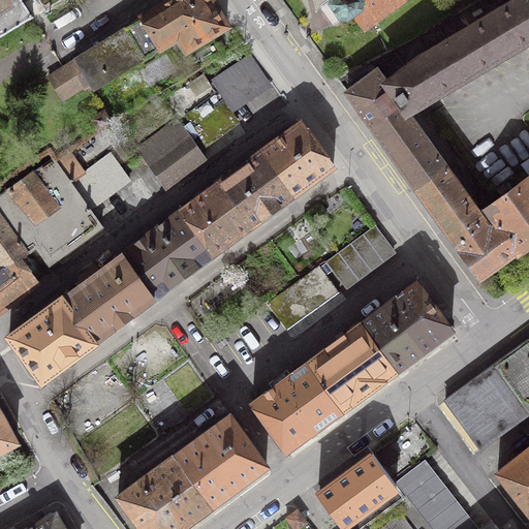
[(29,20),(33,18),(21,0),(0,0),(0,35),(28,19),(29,20)]
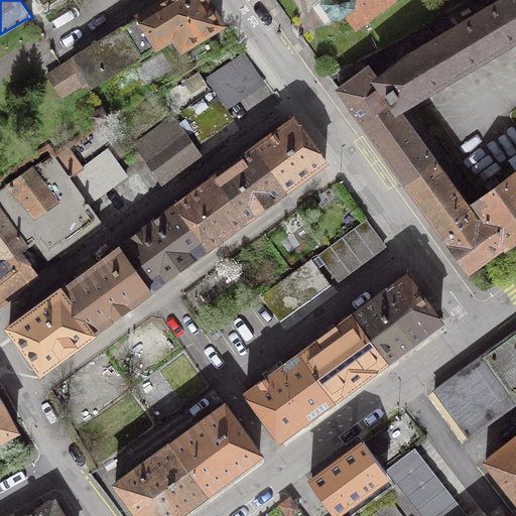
[(87,82),(90,88),(173,36),(181,49),(221,25),(219,21),(220,18),(212,6),(209,5),(205,0),(165,0),(73,57),(73,59),(87,82)]
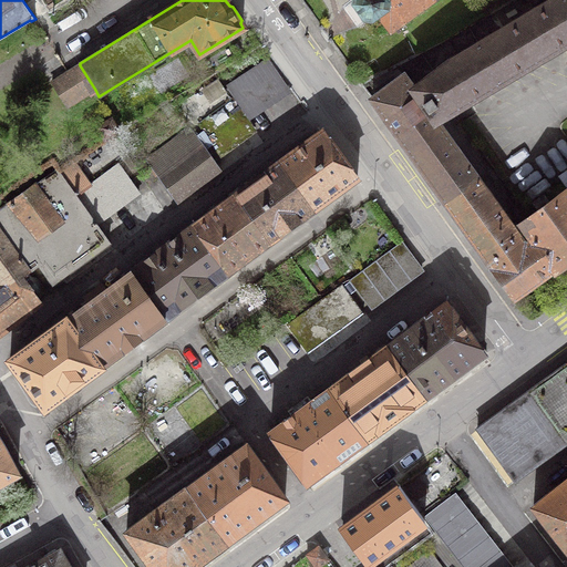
[(350,0),(367,22),(379,13),(391,30),(431,0),(350,0)]
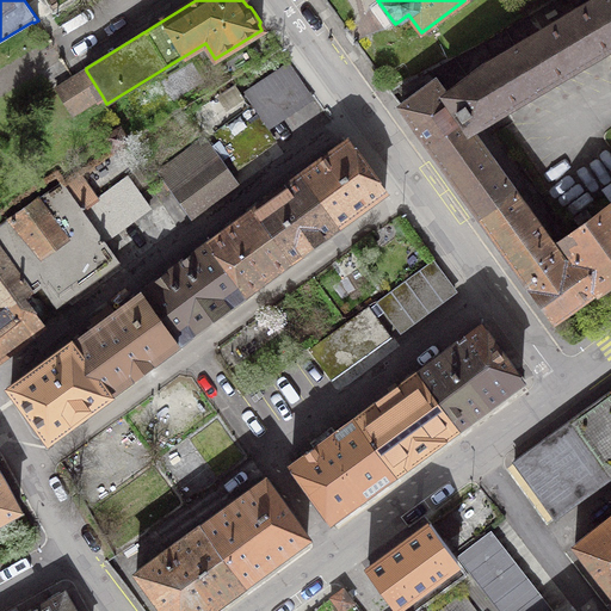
[(561,240),(563,238),(481,123),(610,45),(610,0),(597,0),(485,66),(445,96),(434,81),(400,106),(531,289),(573,257),(561,240)]
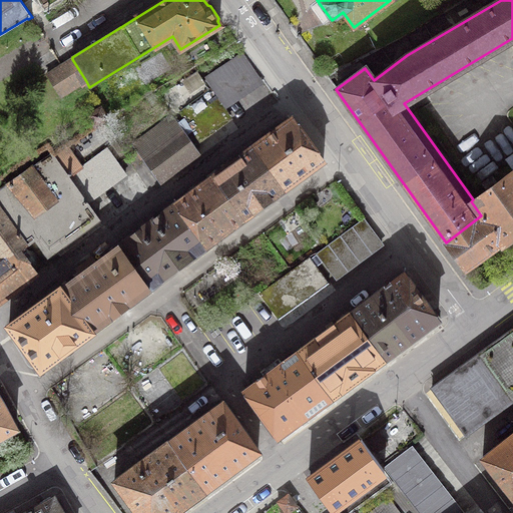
[(203,76),(211,88),(226,107),(264,82),(242,50),(203,76)]
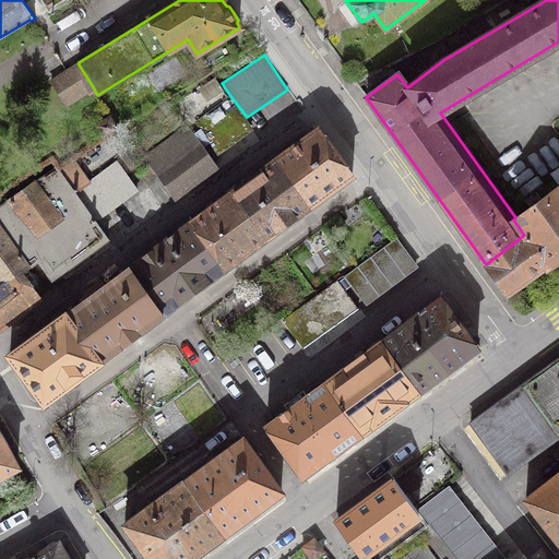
[(66,106),(94,88),(79,64),(50,81),(66,106)]
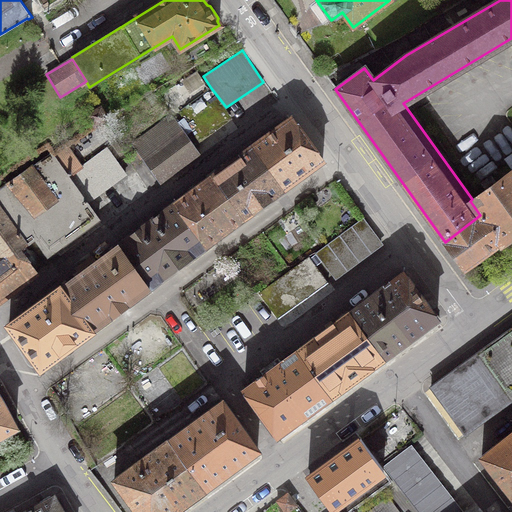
[(233,117),(226,107),(211,88),(179,112),(200,141),(233,117)]
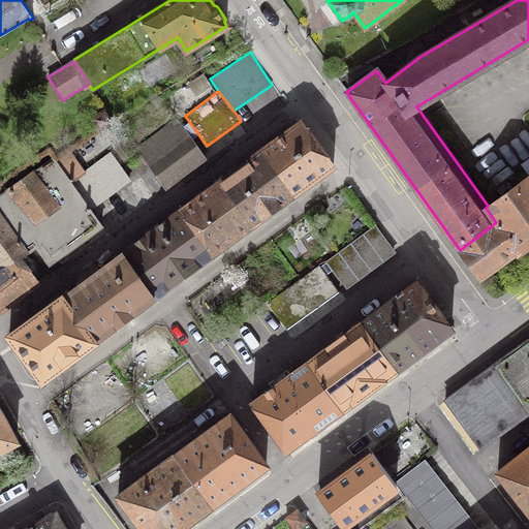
[(103,111),(90,119),(98,131),(112,123),(103,111)]
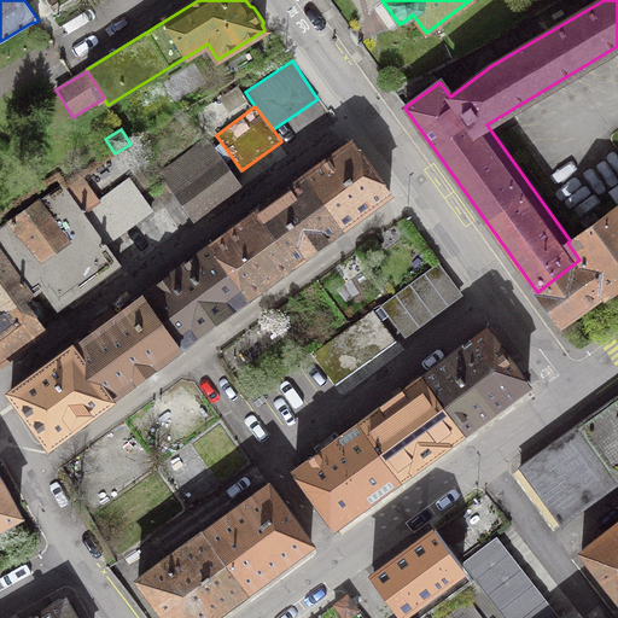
[(390,188),(351,132),(303,164),(344,222),(390,188)]
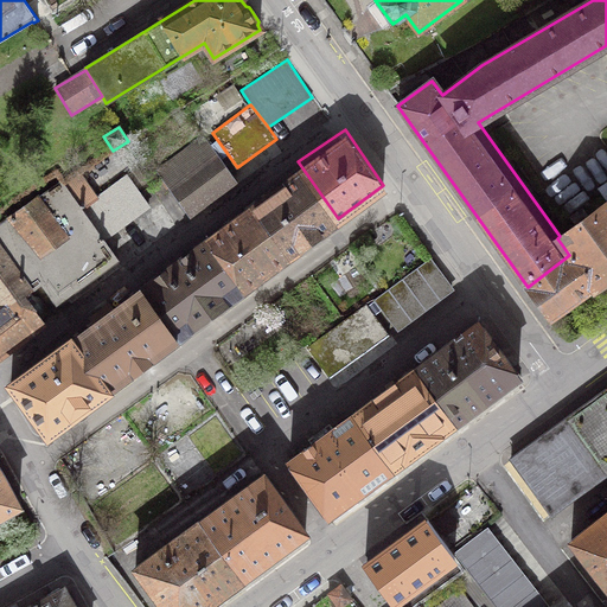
[(203,138),(158,172),(190,216),(235,183),(203,138)]
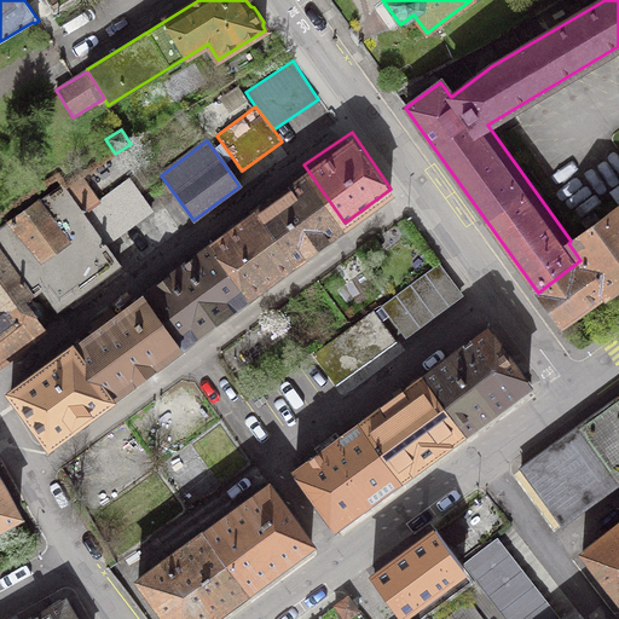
[(298,256),(345,223),(304,165),(254,201),(298,256)]
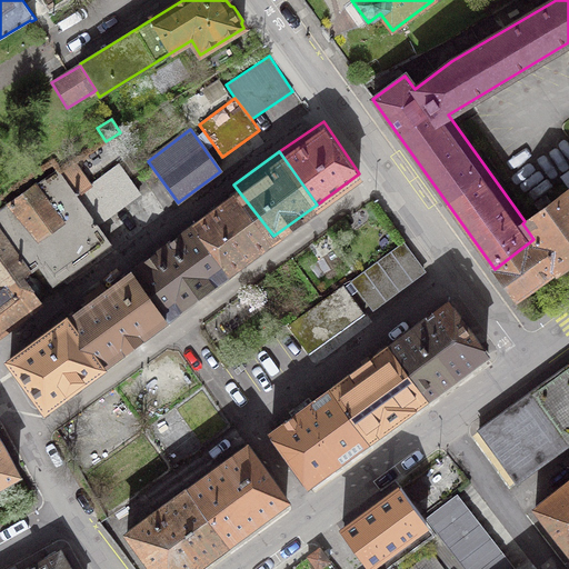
[(92,181),(77,161),(59,172),(98,222),(141,192),(118,162),(92,181)]
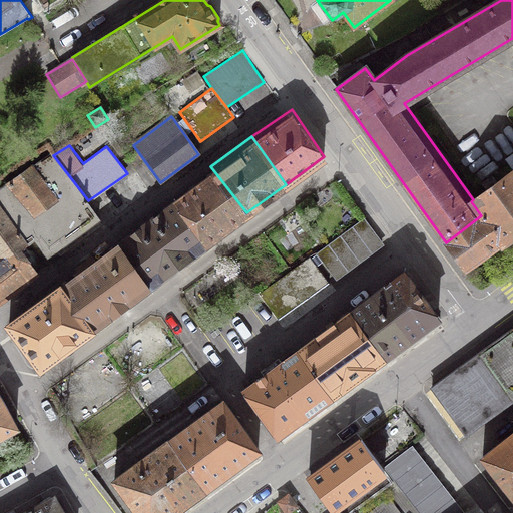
[(9,186),(2,191),(47,257),(100,217),(88,200),(53,155),(33,169),(31,166),(7,184),(9,186)]
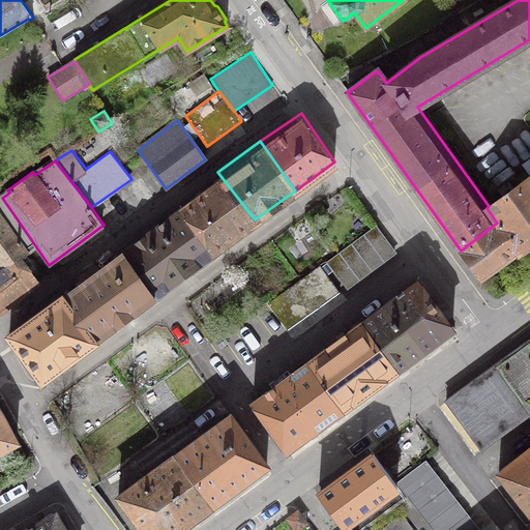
[(255,219),(217,172),(179,201),(214,252),(255,219)]
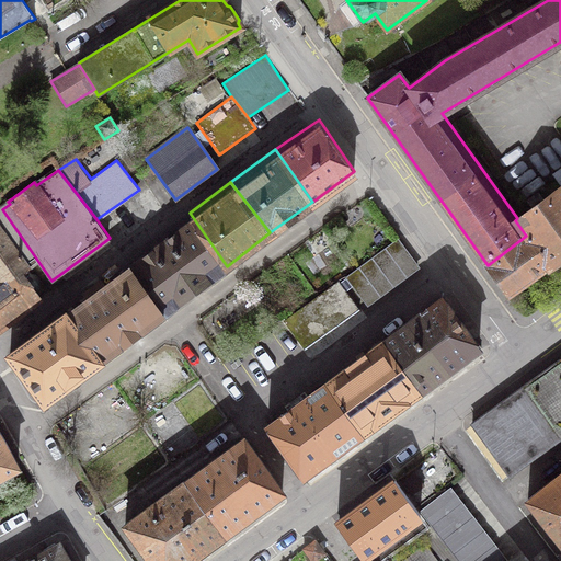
[(560,282),(560,187),(544,201),(539,193),(528,201),(533,207),(517,218),(515,220),(526,236),(488,265),(508,295),(548,266),(560,282)]
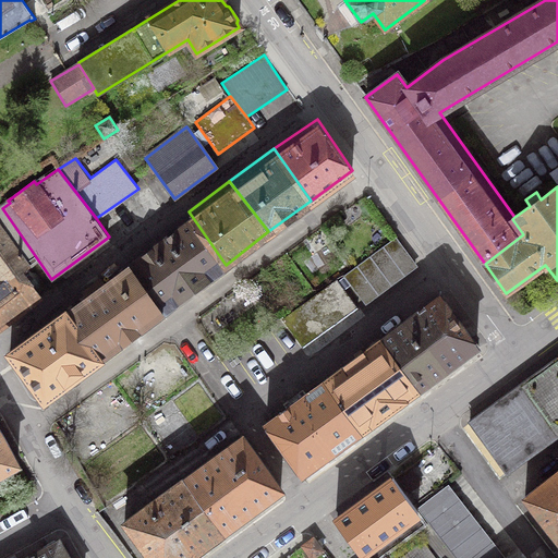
[(189,211),(129,254),(162,313),(226,265),(189,211)]
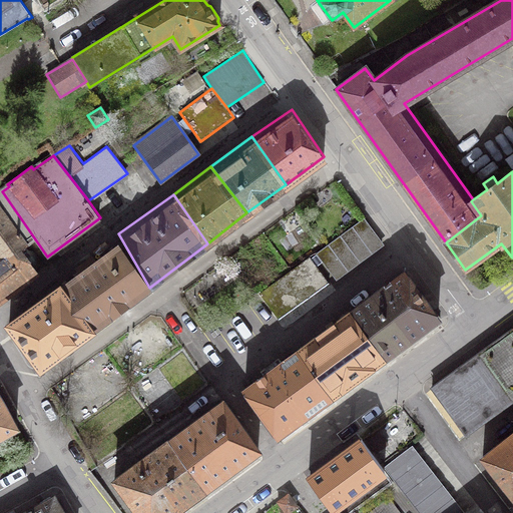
[(23,247),(29,243),(0,202),(0,302),(40,272),(30,259),(31,258),(23,247)]
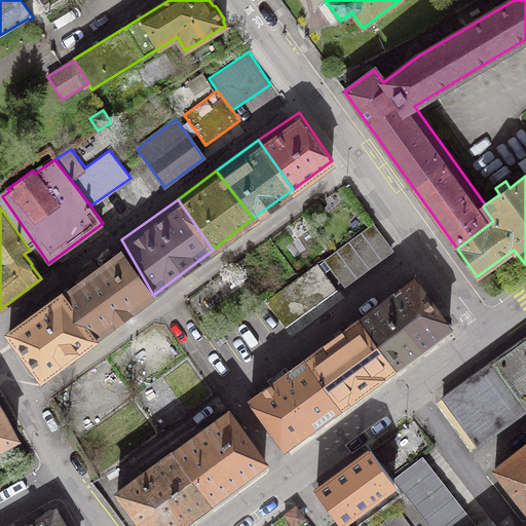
[(324,260),(344,287),(393,250),(373,223),(324,260)]
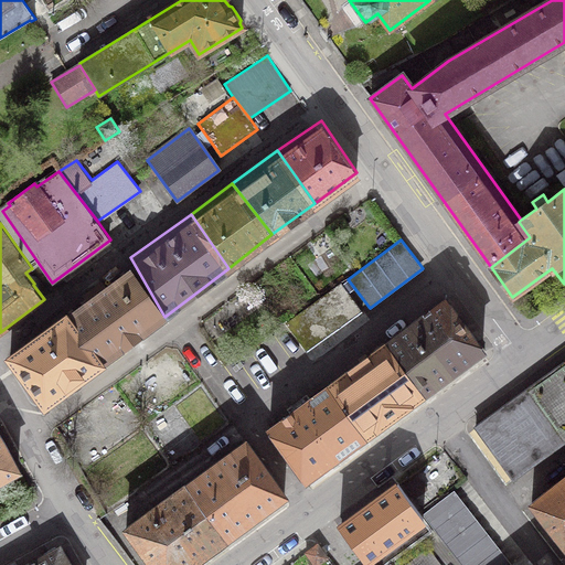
[(68,304),(66,301),(108,358),(164,317),(130,257),(104,277),(102,275),(82,287),(85,291),(68,304)]
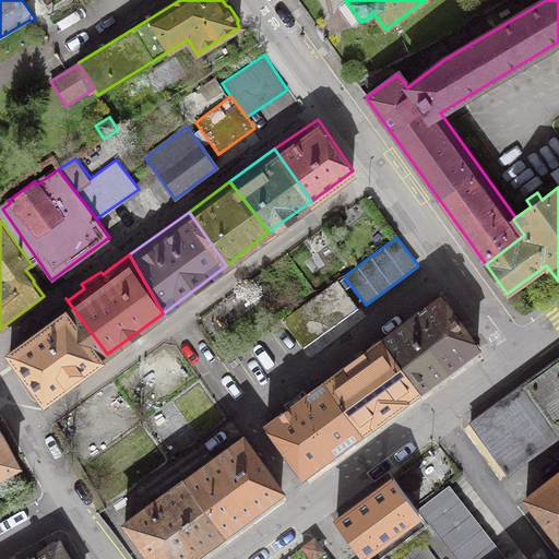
[(358,309),(336,281),(283,320),(304,348),(358,309)]
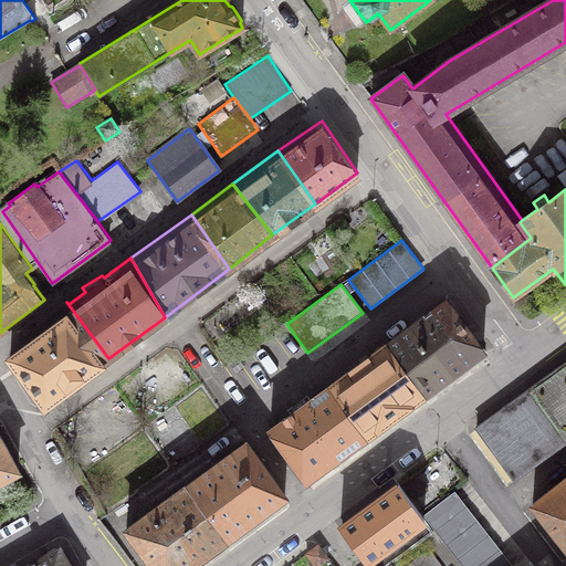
[(484,353),(446,301),(387,344),(423,396),(484,353)]
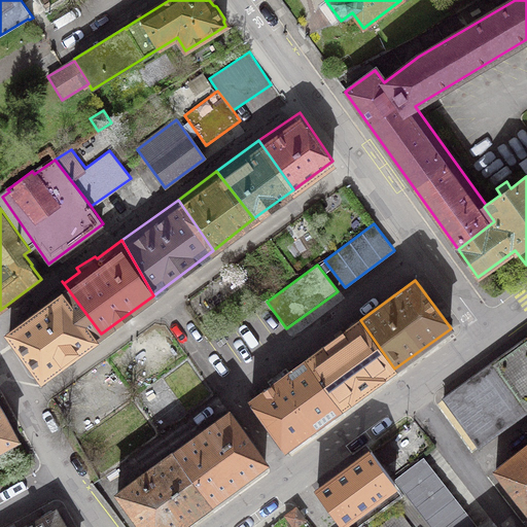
[(40,375),(101,334),(62,281),(5,325),(40,375)]
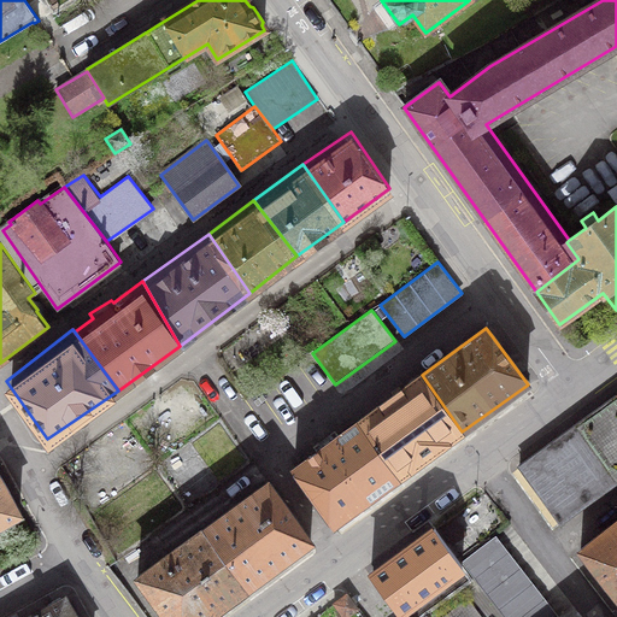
[(422,375),(358,422),(398,479),(462,432),(422,375)]
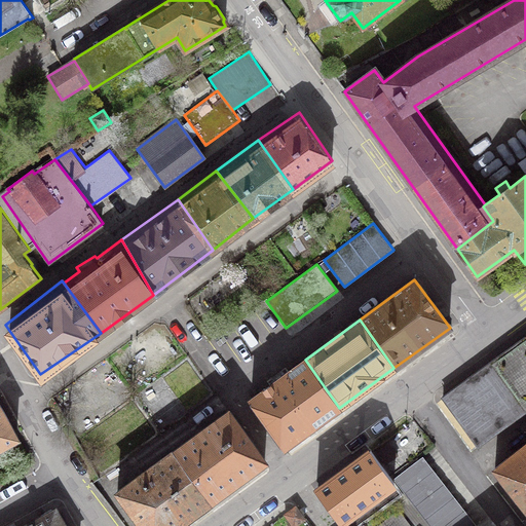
[(525,336),(442,398),(478,446),(525,411),(525,336)]
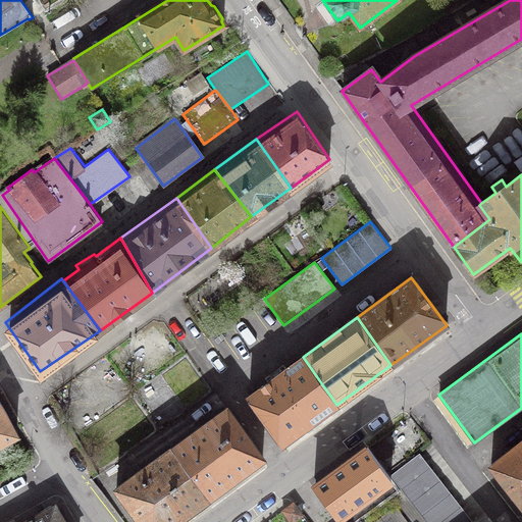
[(282,445),(336,405),(303,357),(249,397),(282,445)]
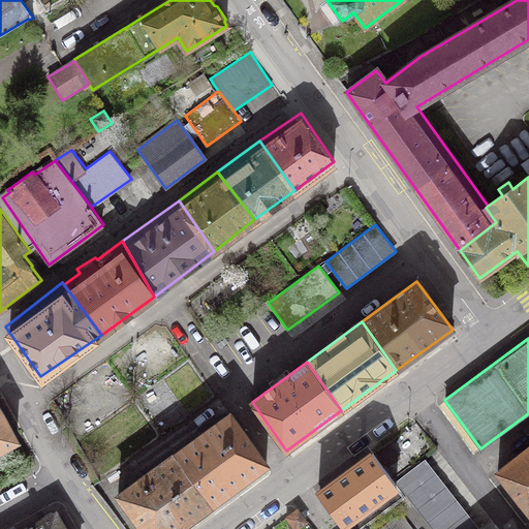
[(0,411),(0,449),(17,441),(0,411)]
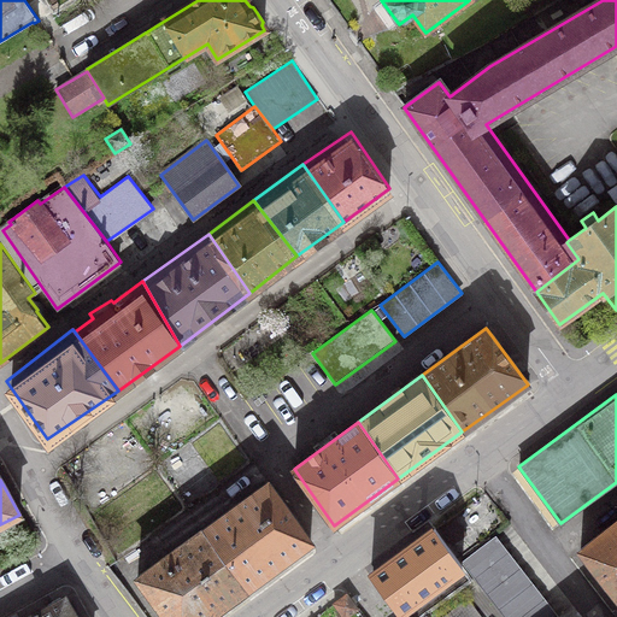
[(203,529),(246,589),(310,542),(268,483),(203,529)]
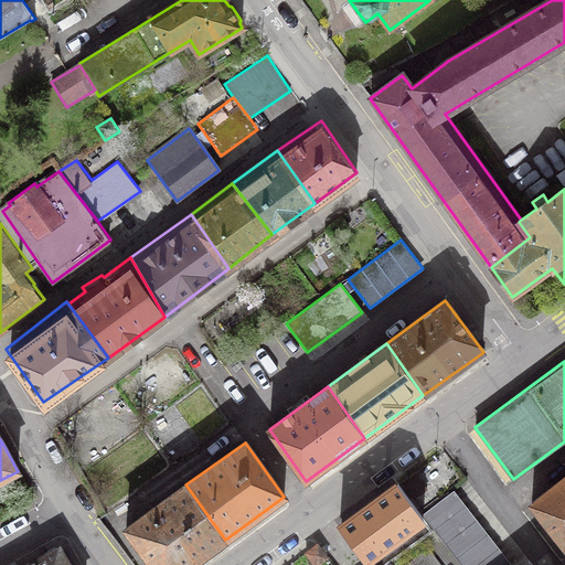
[(564,546),(564,476),(531,503),(564,546)]
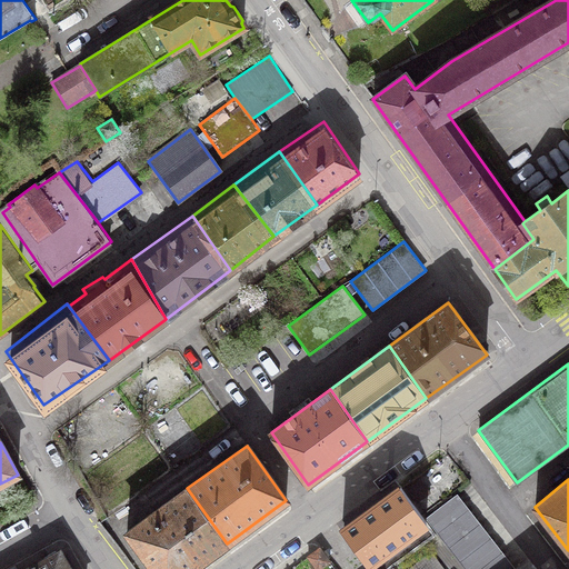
[(152,568),(191,568),(227,543),(187,488),(126,532),(152,568)]
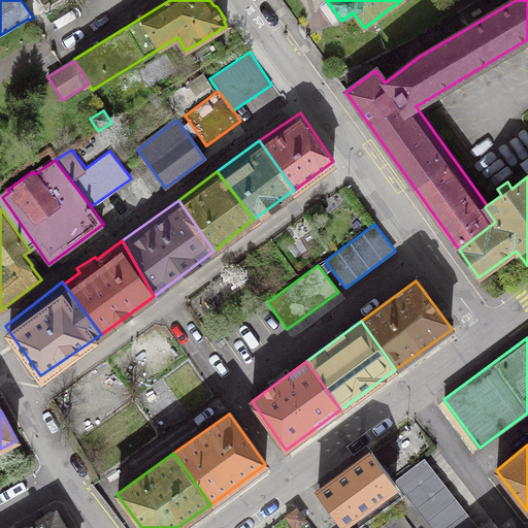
[(395,482),(431,527),(472,527),(421,461),(395,482)]
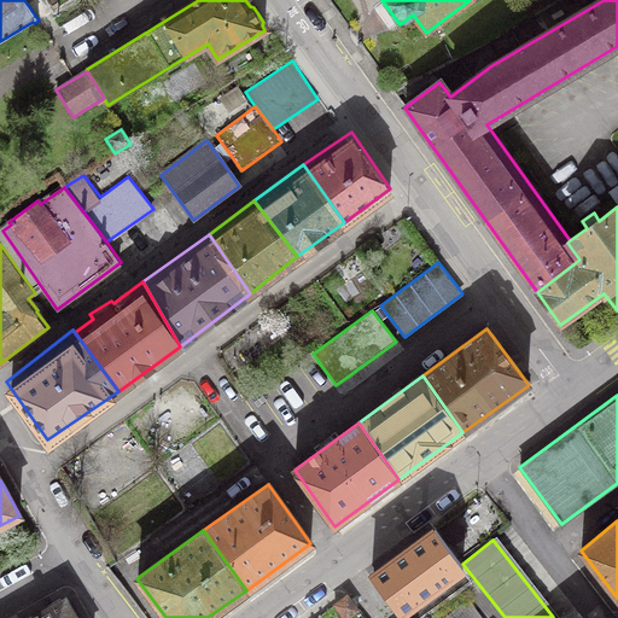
[(347,617),(359,610),(348,595),(334,605),(344,617),(347,617)]
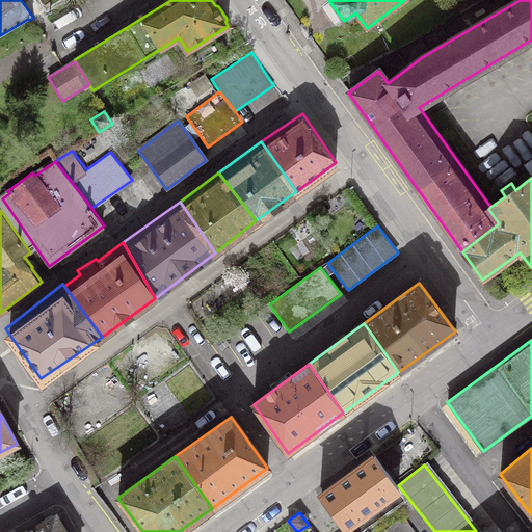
[(65,531),(56,514),(25,531),(65,531)]
